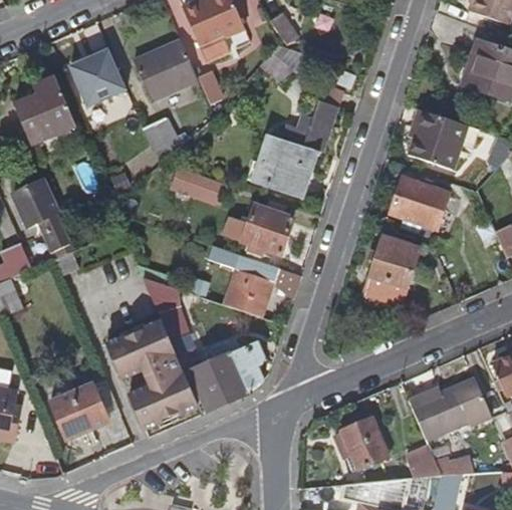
[(245,27),(233,0),(206,0),(200,3),(198,1),(183,8),(201,48),(245,27)]
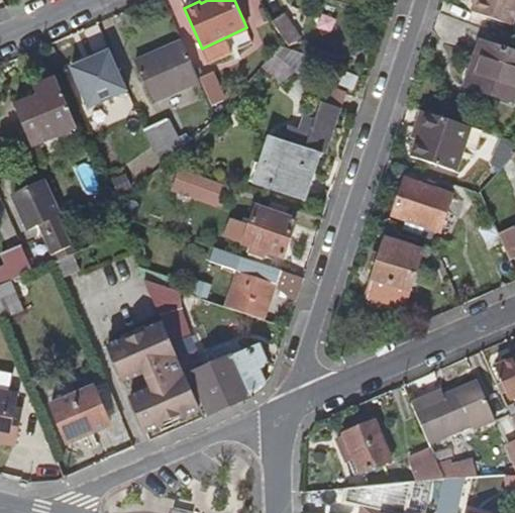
[(514,4),(514,0),(474,0),(470,9),(509,23),(514,4)]
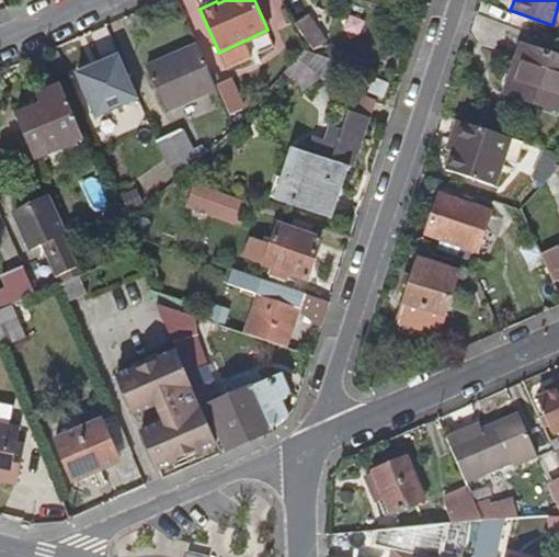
[(306,12),(294,22),(315,47),(327,37),(306,12)]
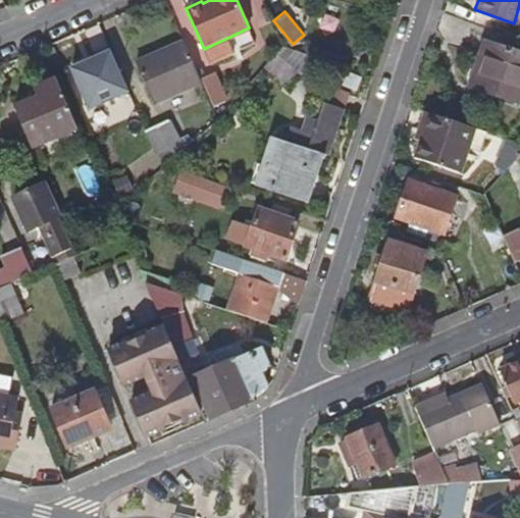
[(519,40),(491,30),(487,43),(519,54),(519,40)]
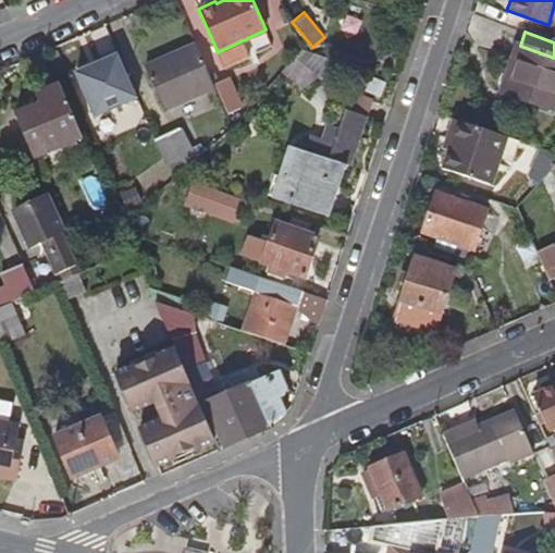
[(509,81),(520,46),(513,44),(501,77),(509,81)]
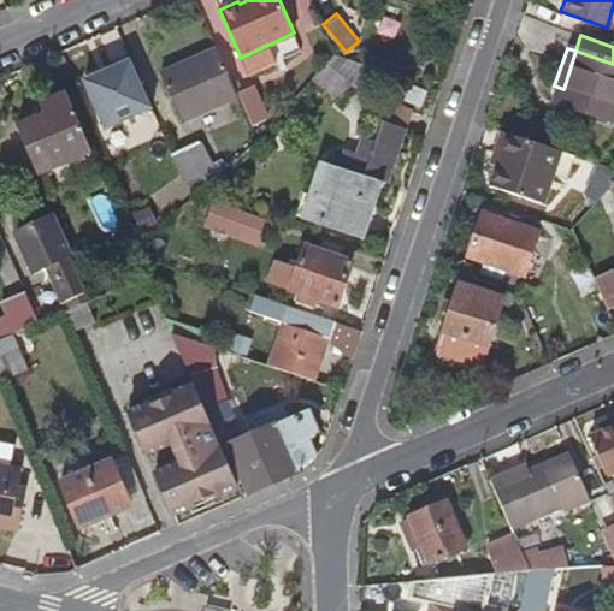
[(236,94),(216,49),(163,72),(184,120),(237,96),(236,94)]
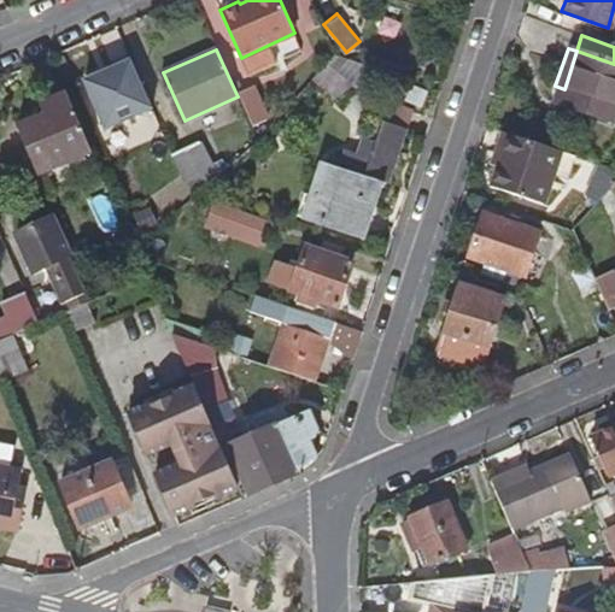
[(614,103),(614,64),(577,51),(564,89),(555,86),(550,100),(614,121),(614,105),(614,103)]
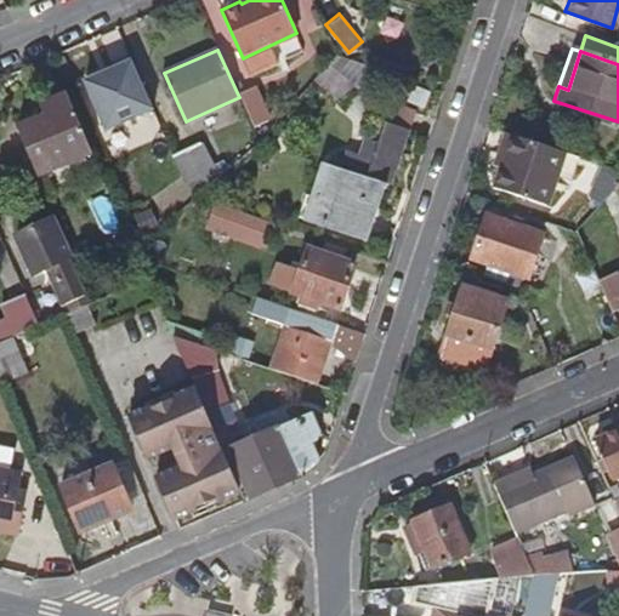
[(152,108),(128,53),(109,62),(112,67),(83,80),(104,129),(152,108)]
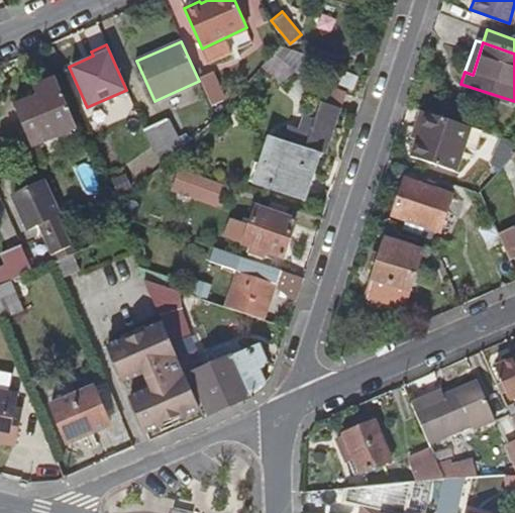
[(290,48),(279,44),(271,55),(261,66),(282,83),(292,70),(302,58),(290,48)]
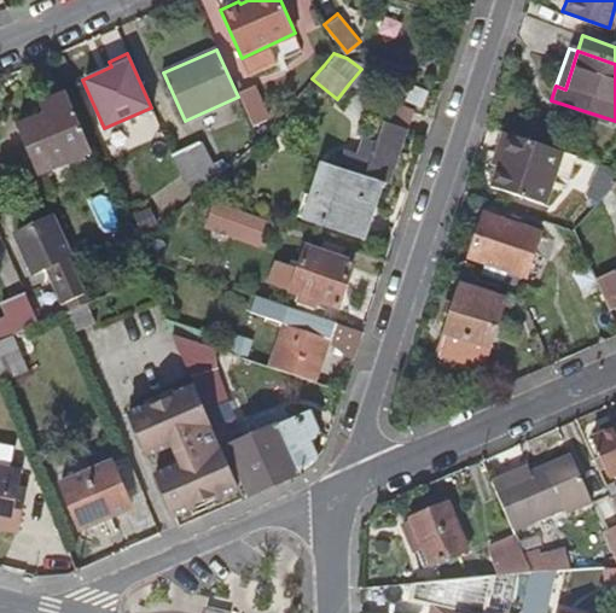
[(251,87),(237,94),(238,97),(250,126),(266,118),(251,87)]
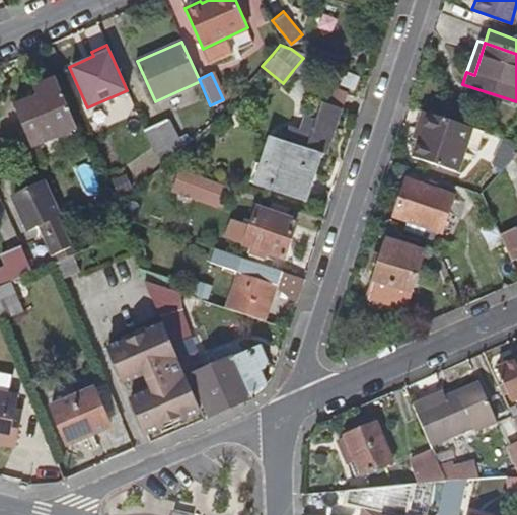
[(32,96),(12,105),(29,144),(75,124),(55,77),(29,88),(32,96)]
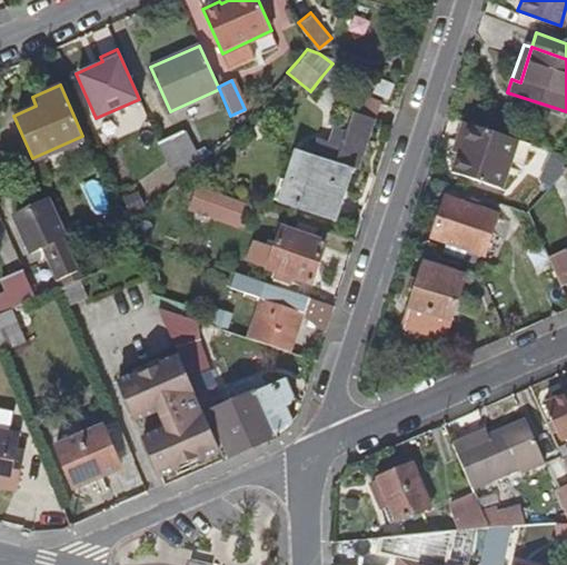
[(354,167),(358,169),(372,120),(354,114),(348,130),(336,127),(331,142),(318,137),(311,154),(354,167)]
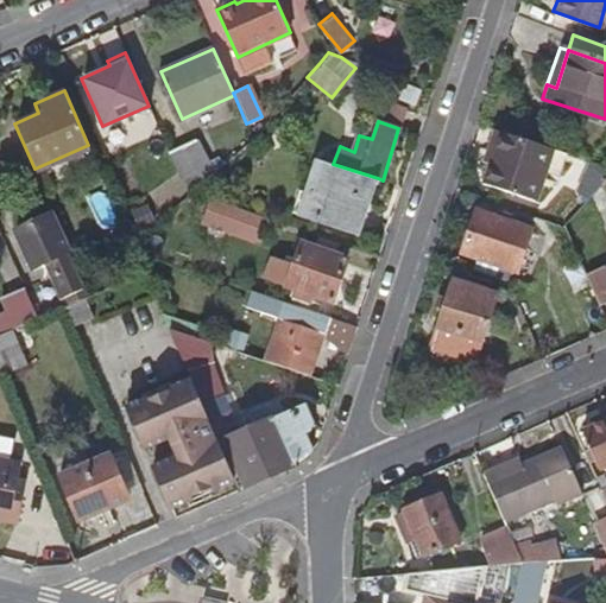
[(500,131),(494,128),(485,157),(492,158),(500,131)]
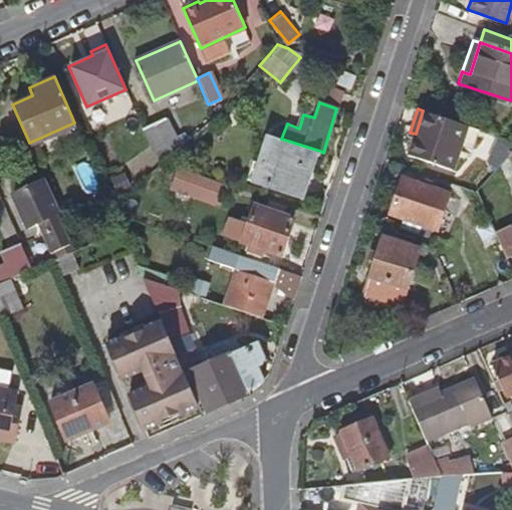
[(423,110),(416,134),(409,157),(451,170),(465,123),(423,110)]
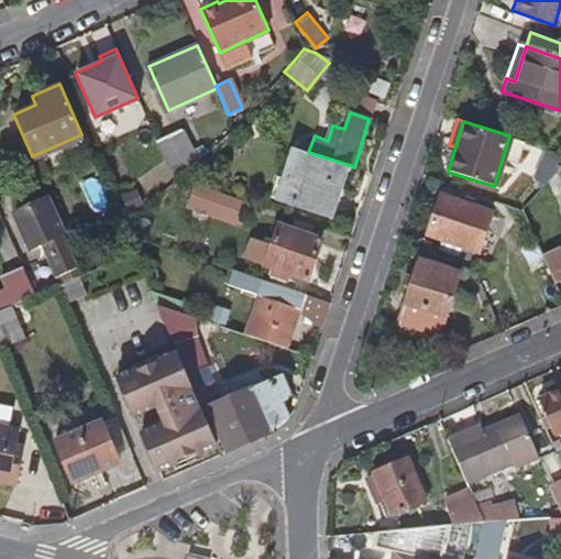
[(184,128),(156,140),(174,178),(175,177),(197,159),(184,128)]
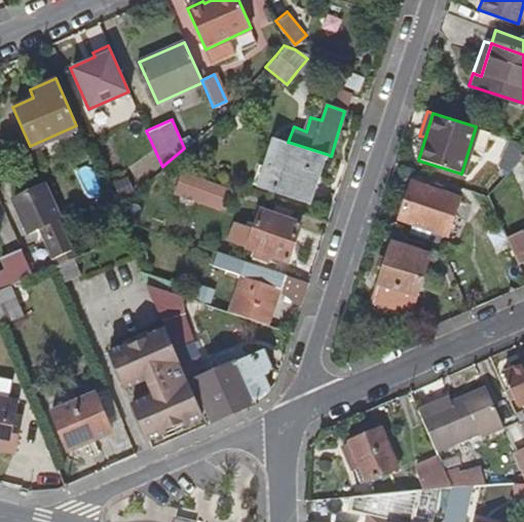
[(507,171),(523,151),(523,141),(510,137),(497,164),(507,171)]
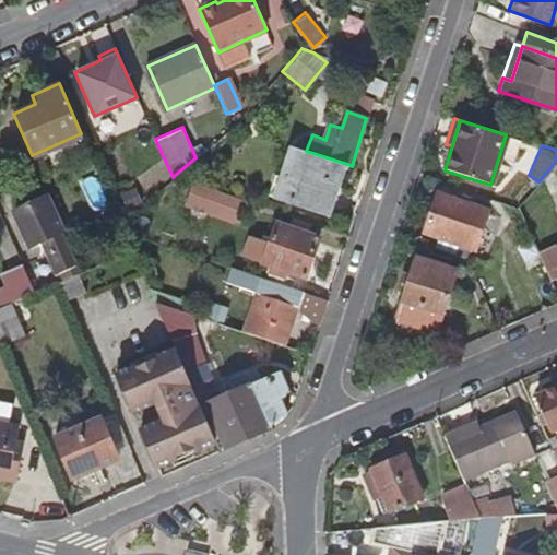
[(347,164),(306,151),(296,148),(279,198),(329,216),(347,164)]
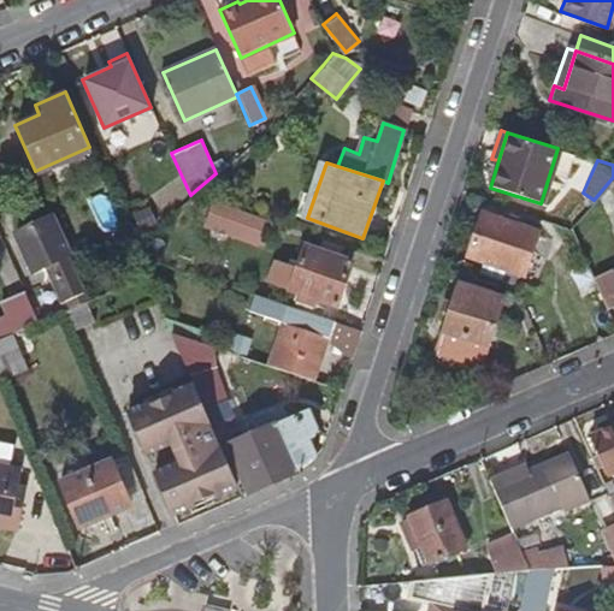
[(237,170),(226,166),(220,183),(232,188),(237,170)]
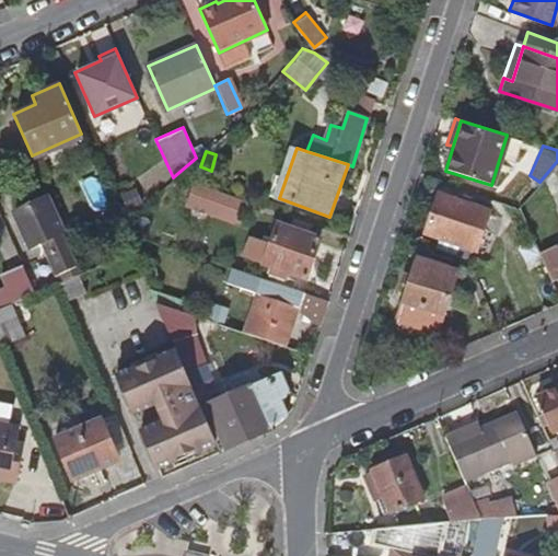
[(185,181),(174,176),(173,177),(162,187),(170,195),(185,181)]
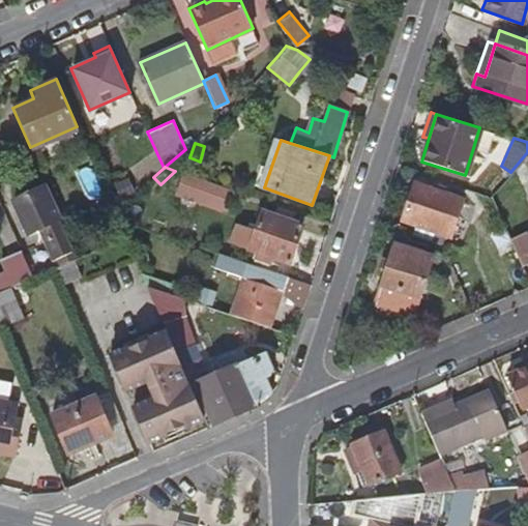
[(223,208),(228,183),(178,172),(173,197),(223,208)]
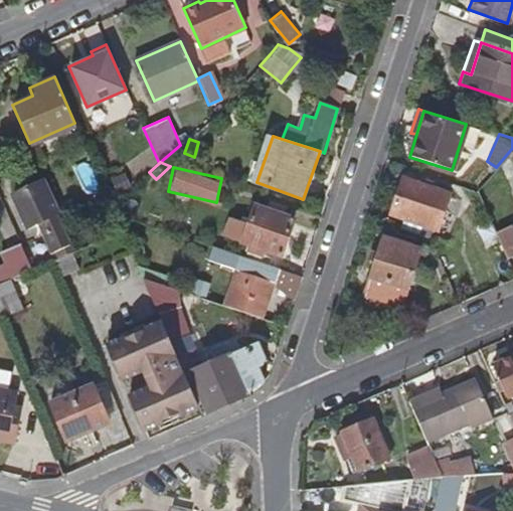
[(435,228),(447,194),(400,179),(388,213),(435,228)]
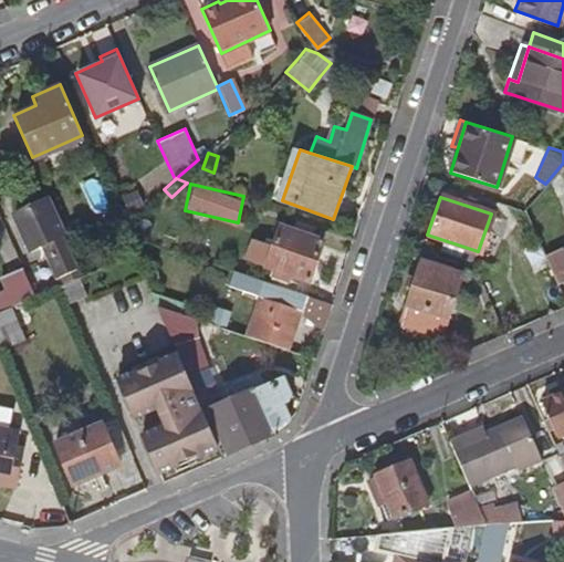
[(62,283),(79,277),(44,199),(12,214),(29,248),(41,242),(55,280),(59,278),(62,283)]
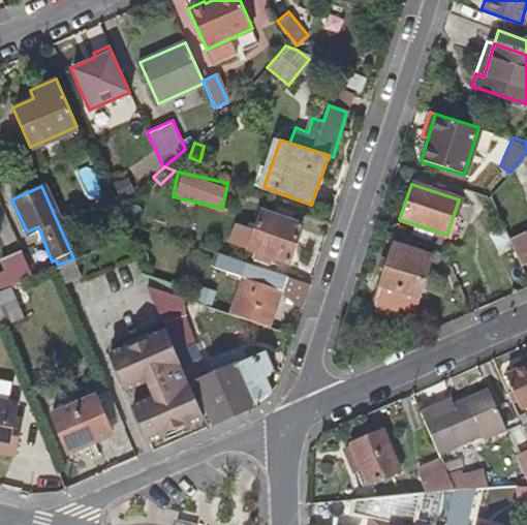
[(276,205),(273,215),(292,221),(297,211),(276,205)]
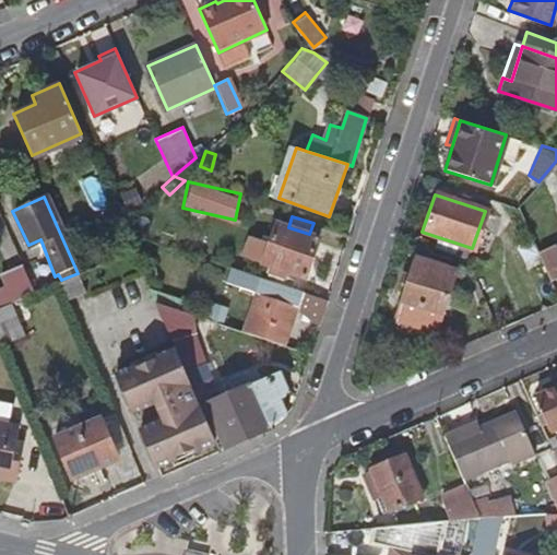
[(288,227),(280,224),(267,263),(274,266),(270,274),(281,279),(284,269),(308,278),(321,238),(309,234),(288,227)]
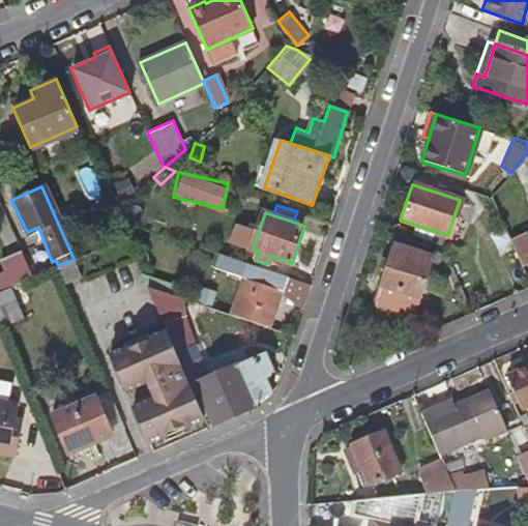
[(169,217),(155,214),(152,222),(166,227),(169,217)]
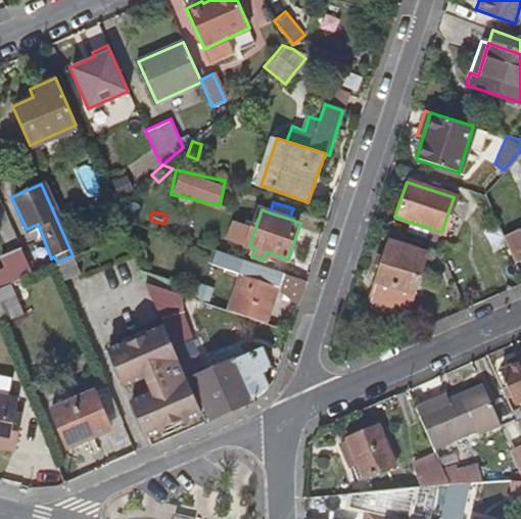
[(502,232),(513,257),(520,253),(520,235),(516,226),(502,232)]
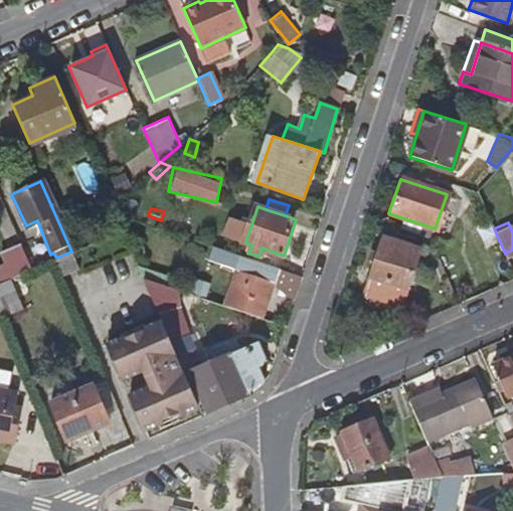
[(398,306),(418,243),(383,232),(361,295),(398,306)]
